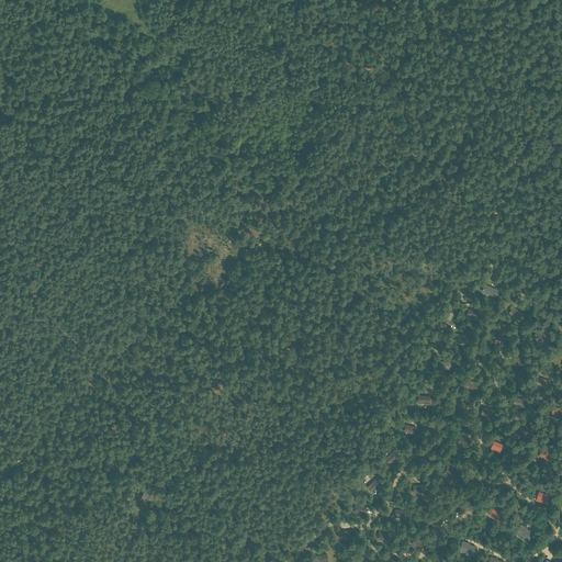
[(483,291),(495,296),(498,290),(485,284),(483,291)]
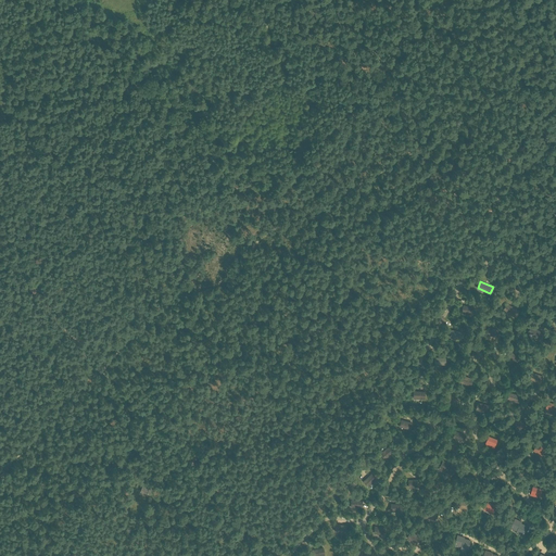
[(504,310),(515,317),(519,311),(507,304),(504,310)]
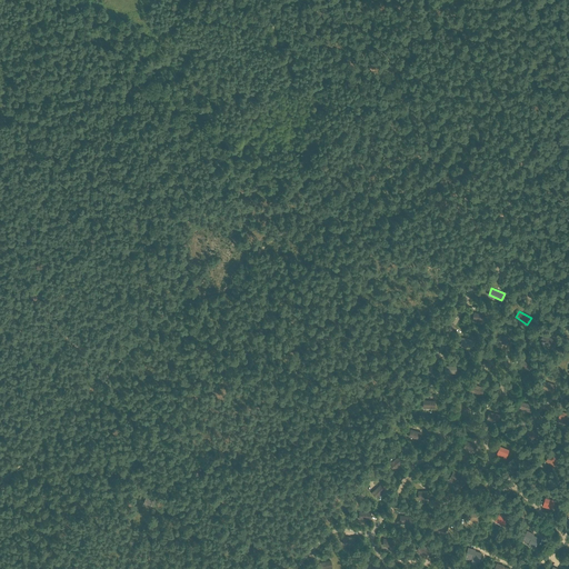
[(473,320),(483,322),(486,316),(475,312),(473,320)]
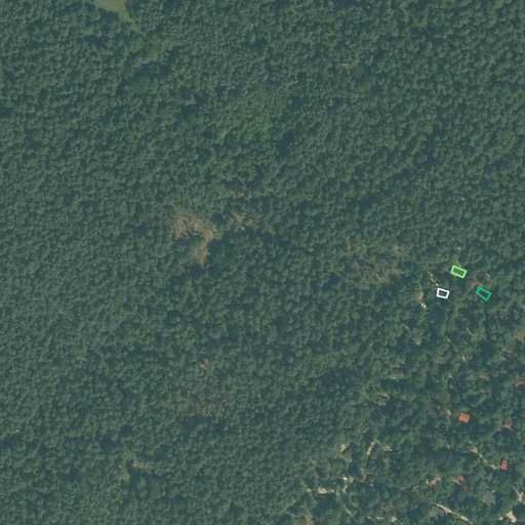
[(499,314),(510,321),(514,315),(503,308),(499,314)]
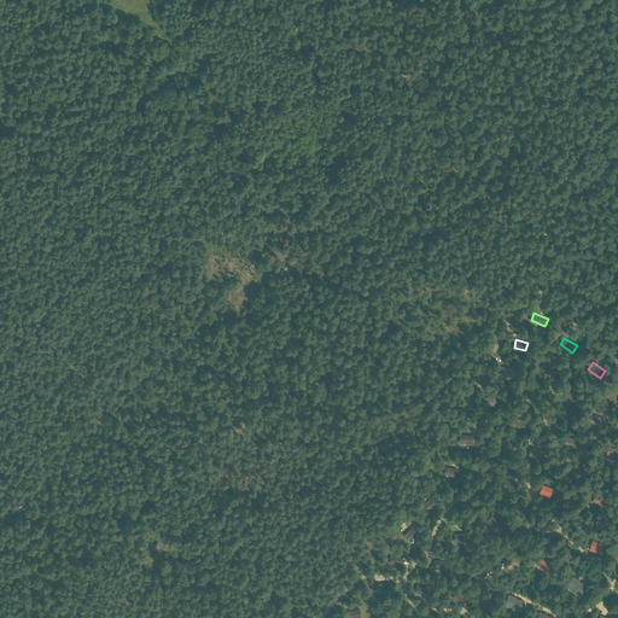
[(542,372),(553,375),(555,367),(543,365),(542,372)]
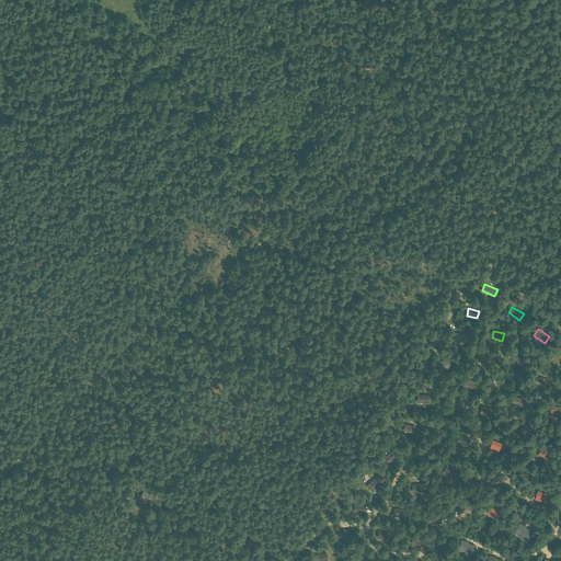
[(455,340),(466,343),(467,335),(456,333),(455,340)]
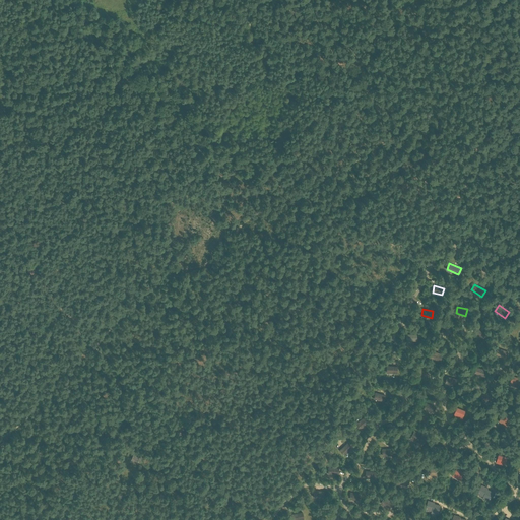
[(442,334),(451,337),(453,331),(444,328),(442,334)]
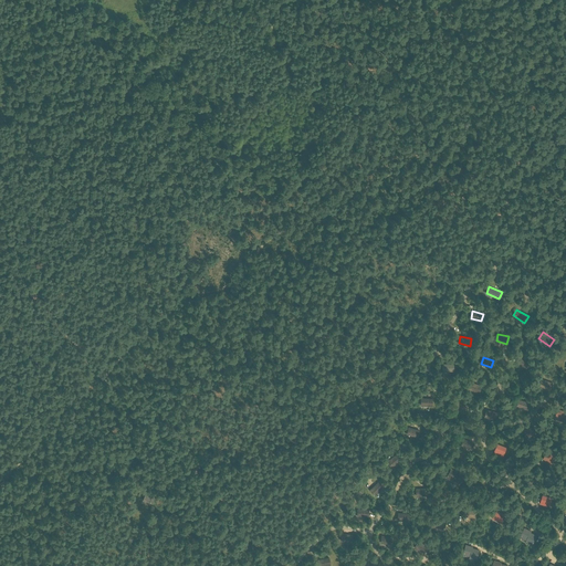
[(516,364),(526,368),(530,362),(520,357),(516,364)]
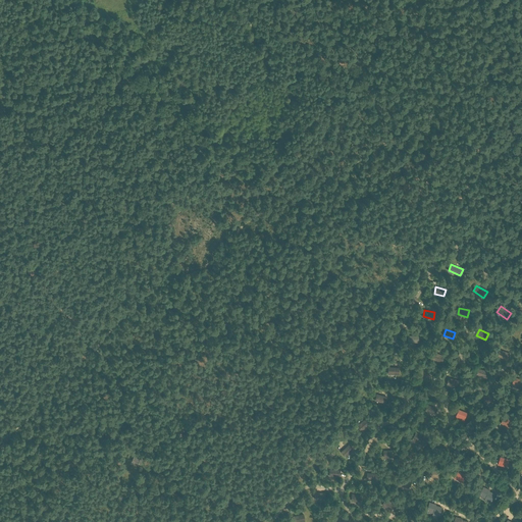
[(497,356),(508,359),(510,353),(499,350),(497,356)]
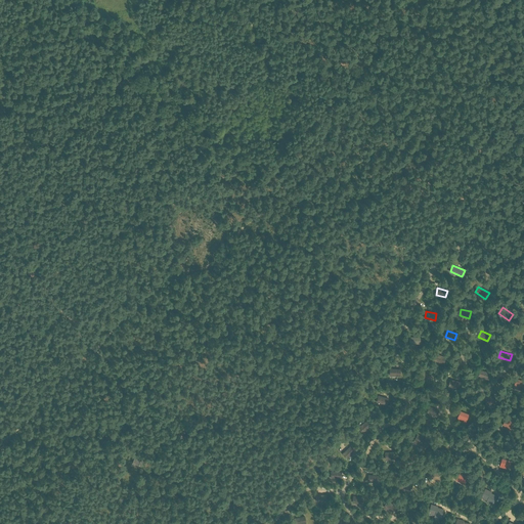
[(434,360),(444,363),(446,357),(436,354),(434,360)]
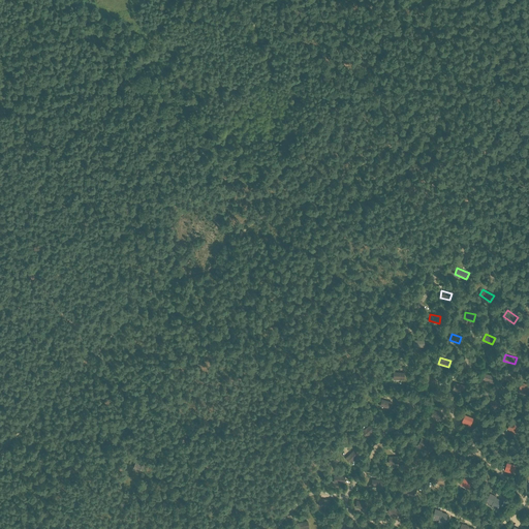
[(484,380),(493,383),(495,377),(486,374),(484,380)]
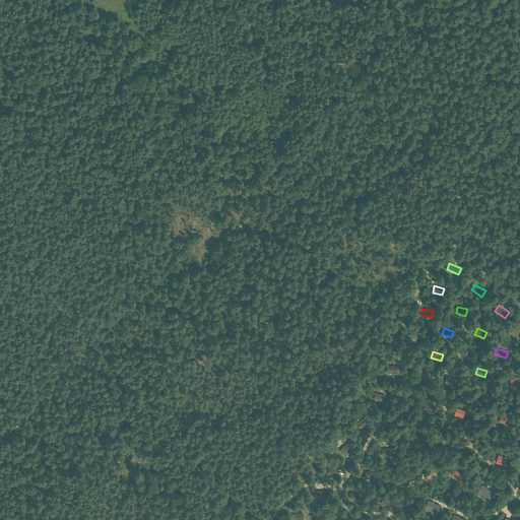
[(417,375),(427,380),(430,375),(420,370),(417,375)]
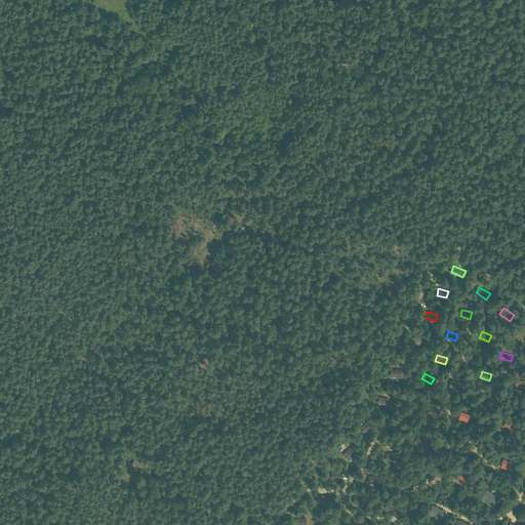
[(515,388),(524,391),(524,388),(524,381),(518,379),(515,388)]
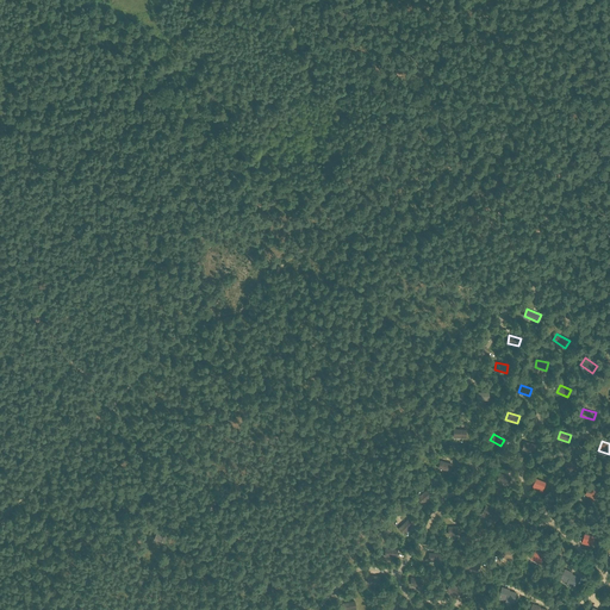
[(523,449),(534,453),(536,444),(524,442),(523,449)]
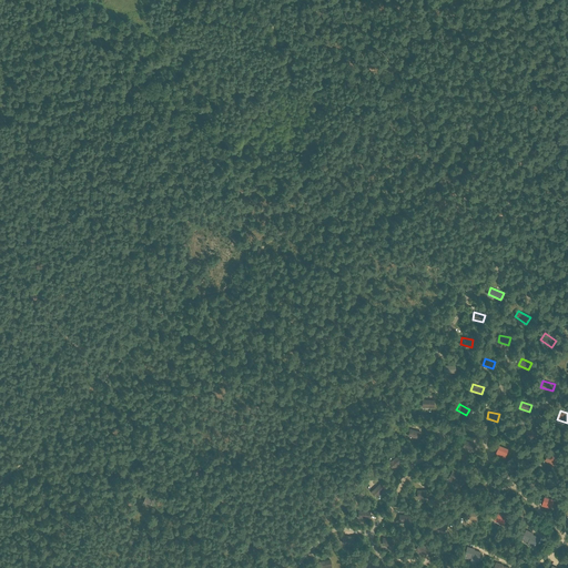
[(526,432),(528,438),(538,435),(536,428),(526,432)]
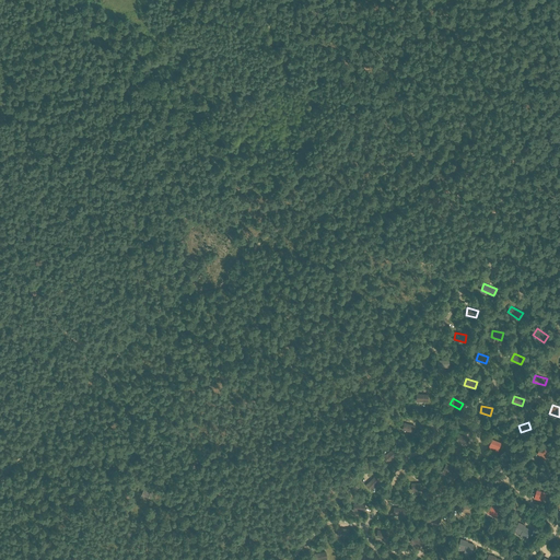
[(403,430),(413,433),(416,426),(405,423),(403,430)]
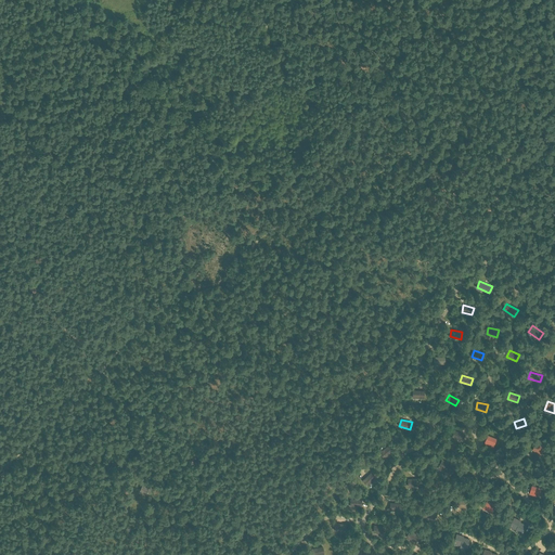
[(452,437),(463,441),(465,435),(455,430),(452,437)]
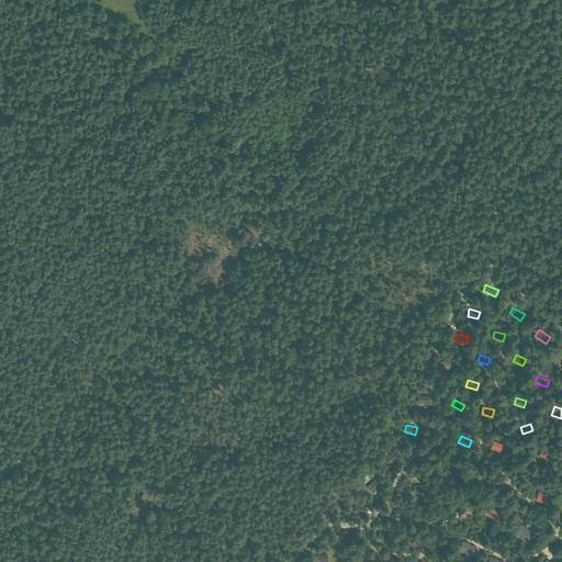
[(491,449),(499,453),(504,445),(494,440),(491,449)]
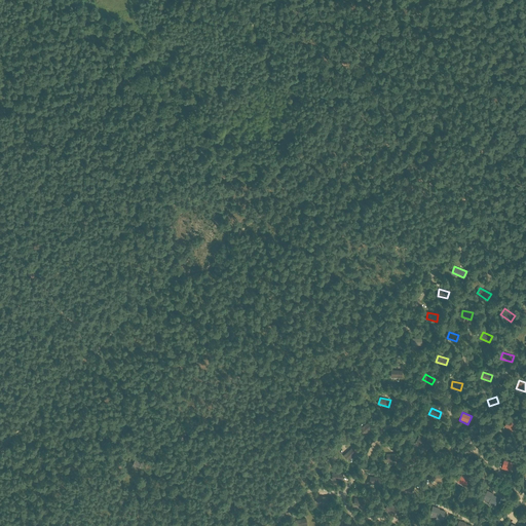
[(504,426),(514,431),(518,423),(510,419),(504,426)]
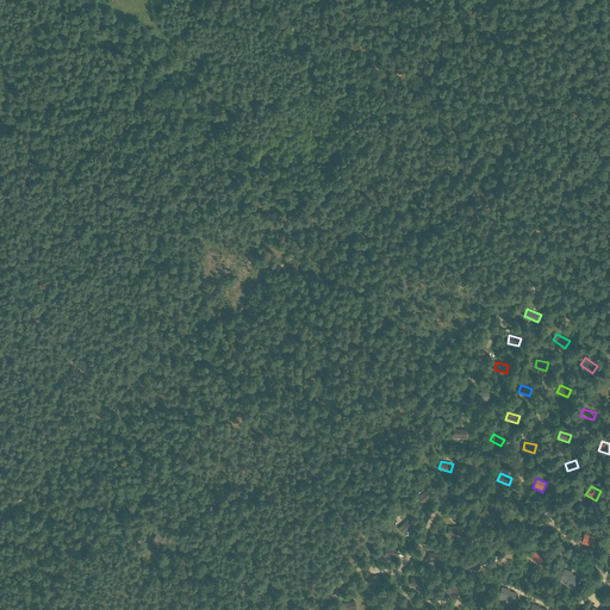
[(418,498),(423,504),(431,496),(428,490),(418,498)]
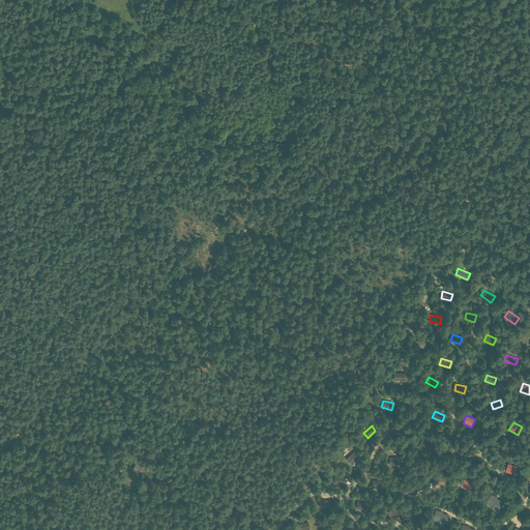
[(422,439),(418,447),(419,447),(421,449),(422,447),(424,449),(428,443),(429,442),(422,439)]
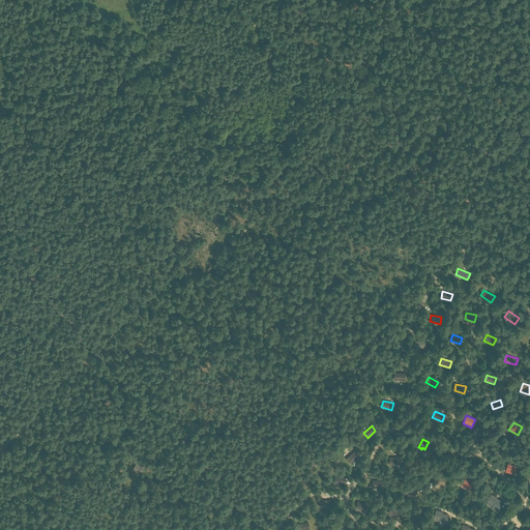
[(424,449),(423,450),(425,451),(425,452),(428,454),(429,454),(434,447),(428,443),(424,449)]
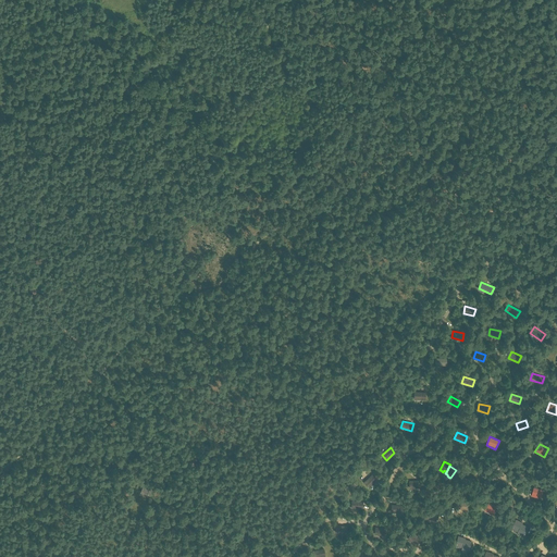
[(364,482),(369,487),(378,480),(372,474),(364,482)]
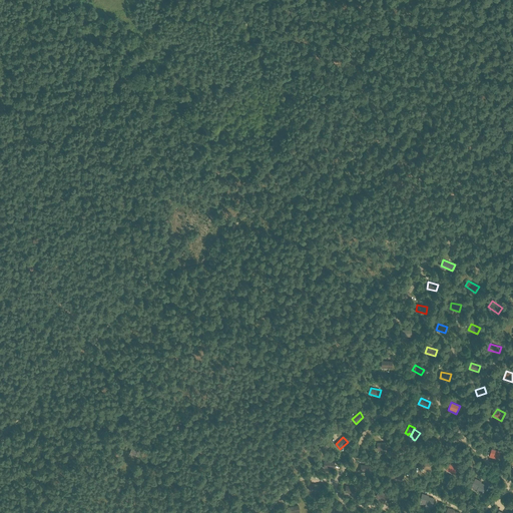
[(131,447),(129,455),(139,458),(141,450),(131,447)]
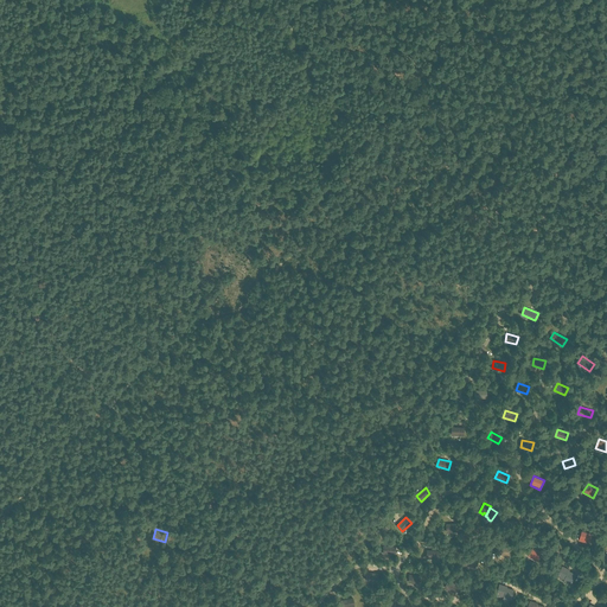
[(580,541),(589,544),(593,534),(582,531),(580,541)]
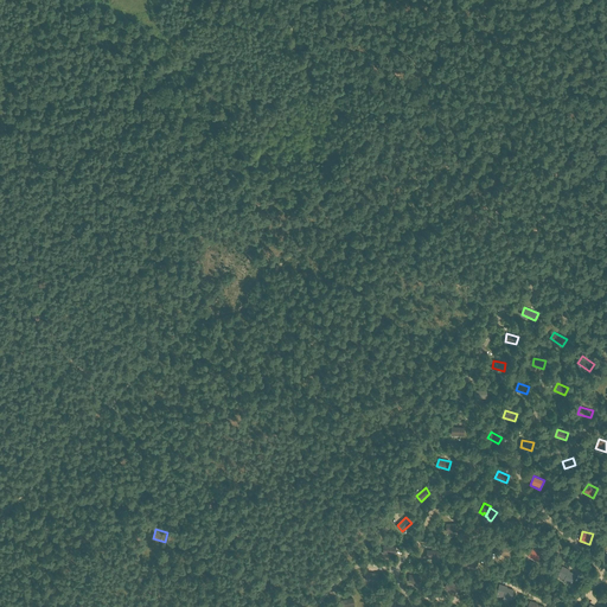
[(528,556),(538,562),(543,553),(534,548),(528,556)]
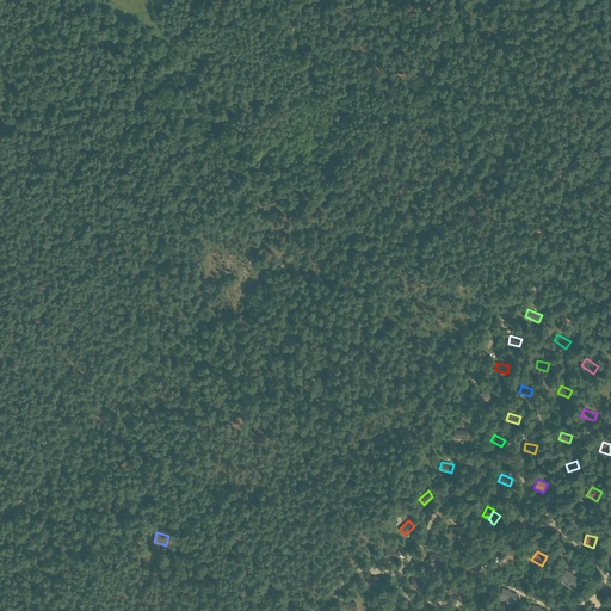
[(467,569),(477,572),(480,565),(469,562),(467,569)]
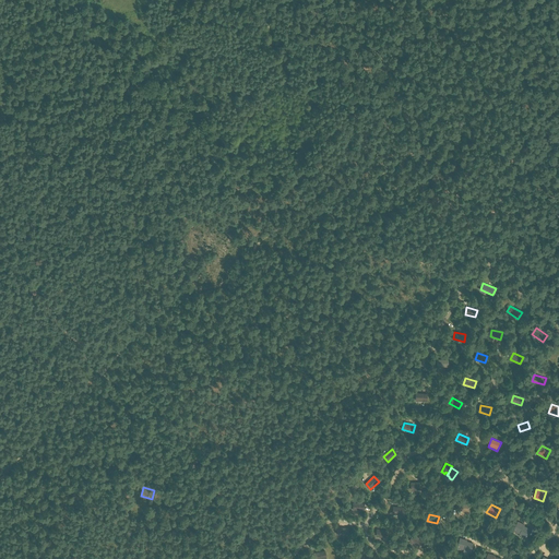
[(518,522),(514,531),(515,531),(518,533),(518,531),(521,533),(524,526),(524,525),(518,522)]
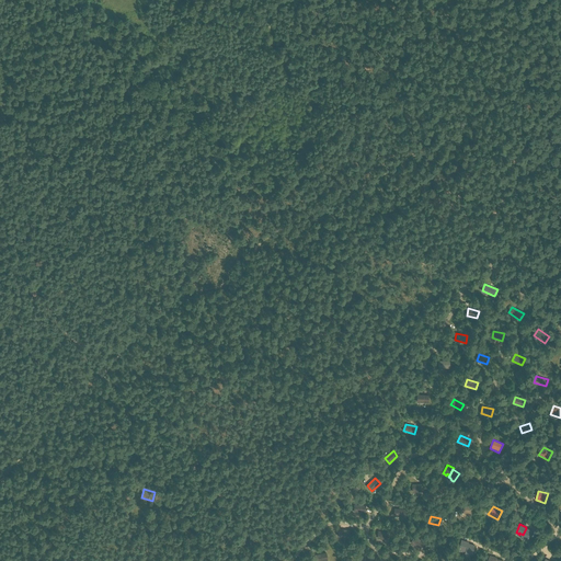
[(523,536),(525,537),(524,538),(528,540),(533,531),(526,528),(523,536)]
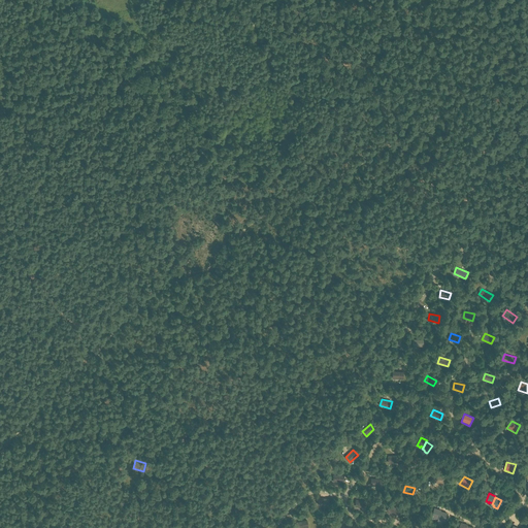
[(387,510),(396,516),(399,509),(390,505),(387,510)]
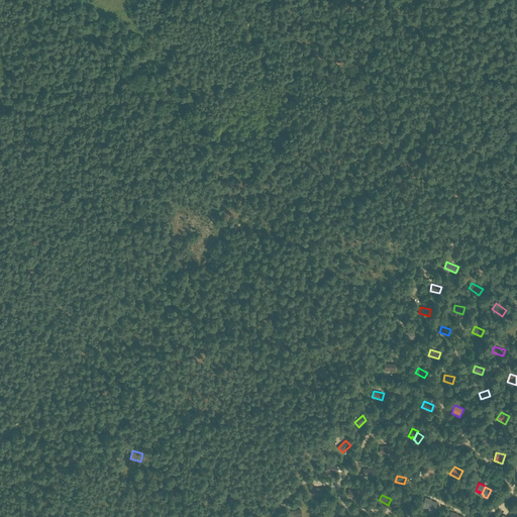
[(425,498),(423,507),(424,507),(427,508),(427,506),(429,507),(431,501),(431,500),(425,498)]
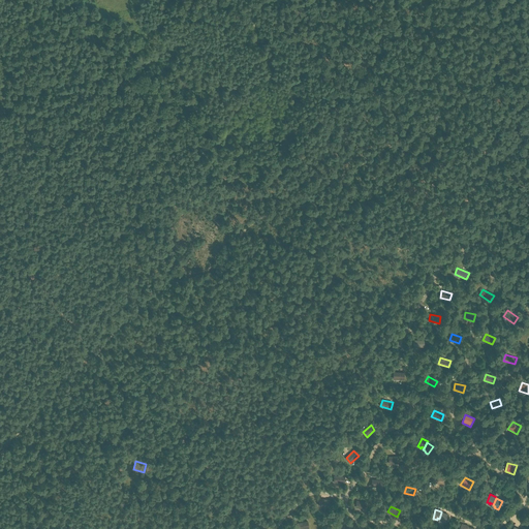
[(439,519),(439,520),(442,521),(441,522),(444,523),(445,523),(447,515),(441,512),(439,519)]
